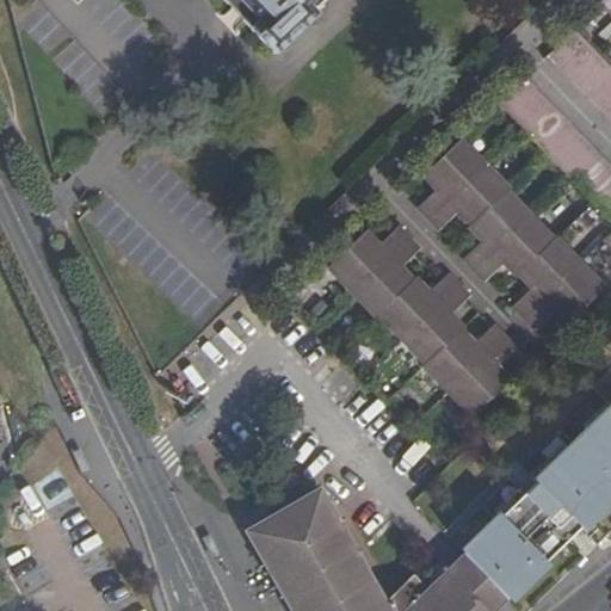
[(312,0),(241,0),(250,8),(261,20),(252,31),(275,53),(316,13),(308,4),(312,0)]
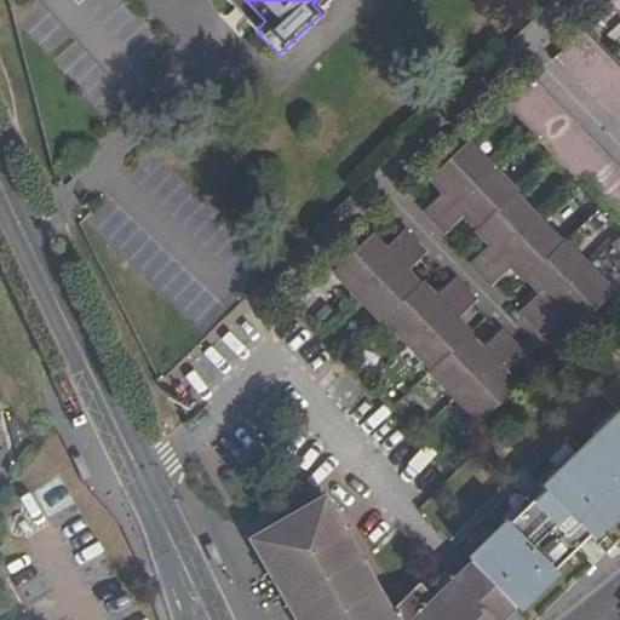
[(619,68),(583,30),(557,56),(619,120),(619,68)]
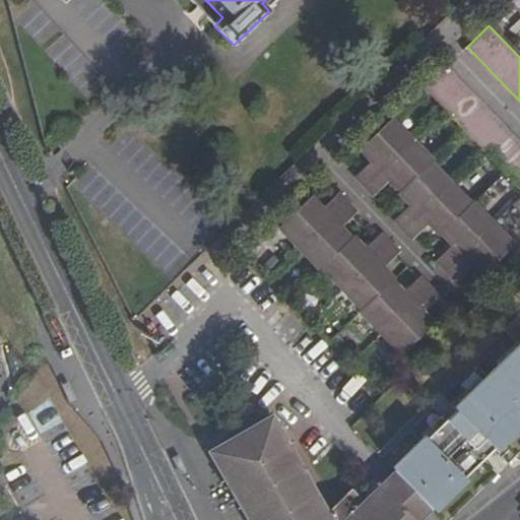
[(519,187),(519,142),(446,67),(424,88),(519,187)]
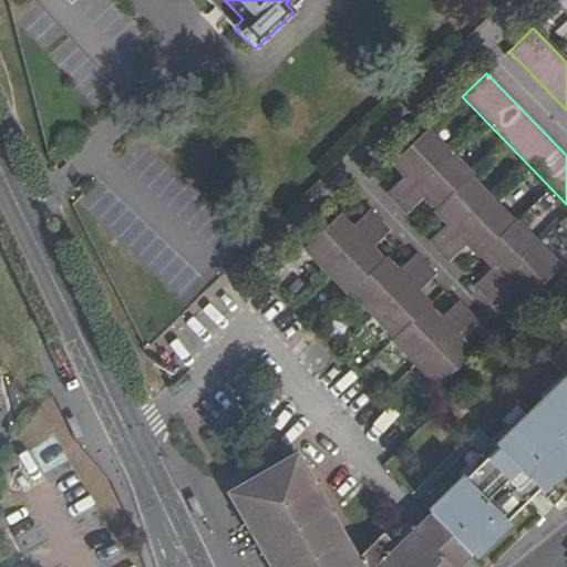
[(426,131),(393,162),(405,174),(388,192),(409,213),(425,195),(437,207),(435,209),(447,223),(430,240),(450,260),(467,245),(481,257),(482,255),(494,267),(477,284),(496,303),(514,288),(526,299),(559,268),(514,222),(512,224),(470,179),(472,177),(449,153),(426,131)]
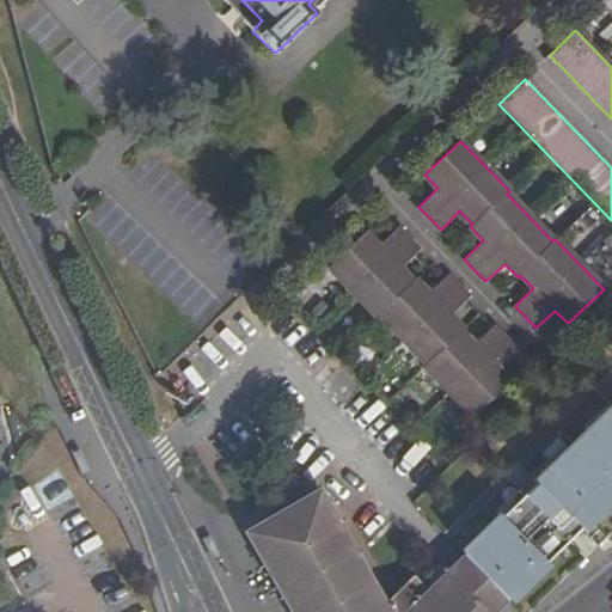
[(379,246),(366,232),(329,267),(378,318),(380,316),(428,363),(424,367),(472,416),(509,381),(495,367),(514,349),(494,326),(475,344),(460,332),(463,330),(450,316),(469,298),(447,275),(428,293),(414,280),(412,281),(401,269),(418,250),(398,228),(379,246)]
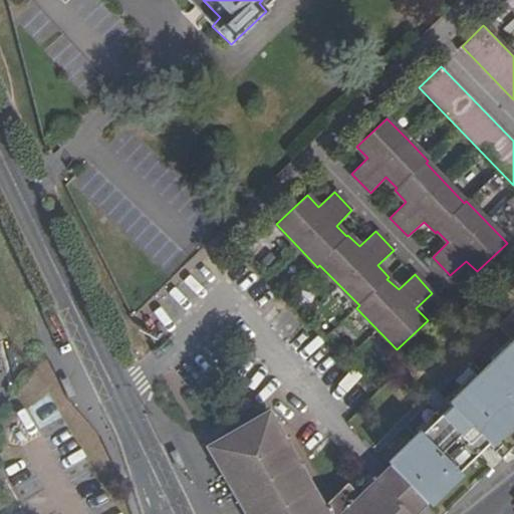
[(513,343),(389,465),(426,503),(513,418),(513,343)]
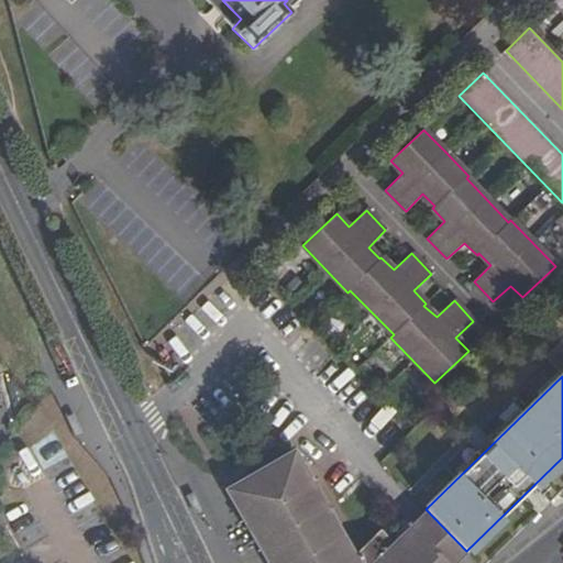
[(364,562),(294,455),(233,488),(274,562),(454,562),(466,551),(426,509),(410,526),(372,562),(364,562)]
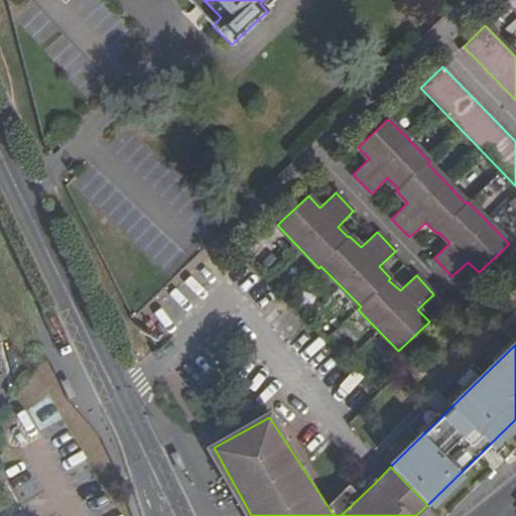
[(251,515),(214,447),(206,452),(240,515),(251,515)]
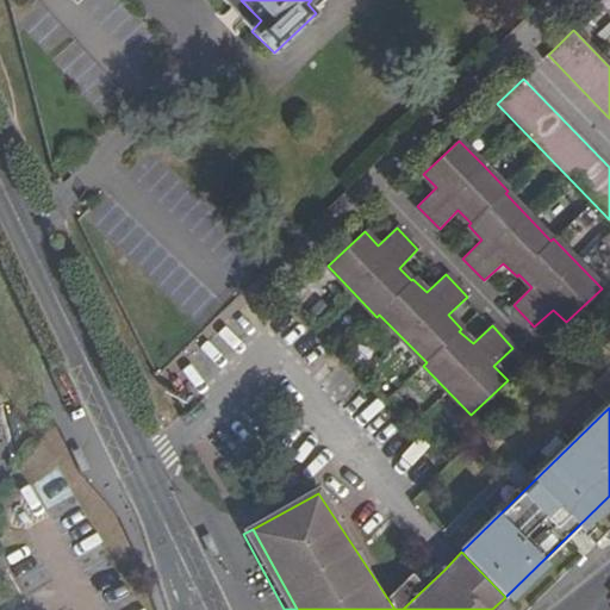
All buildings are outlined.
